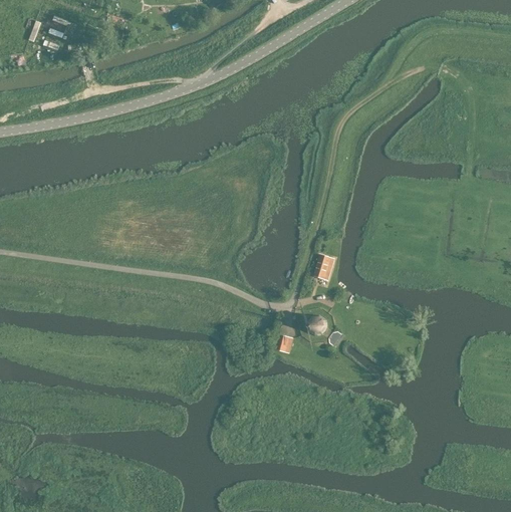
[(314,276),(328,281),(336,260),(321,255),(314,276)]
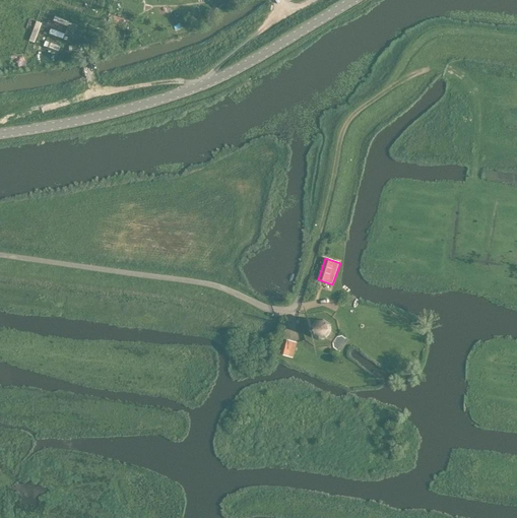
[(314,335),(321,340),(328,339),(333,333),(332,325),(326,320),(318,321),(313,328),(314,335)]
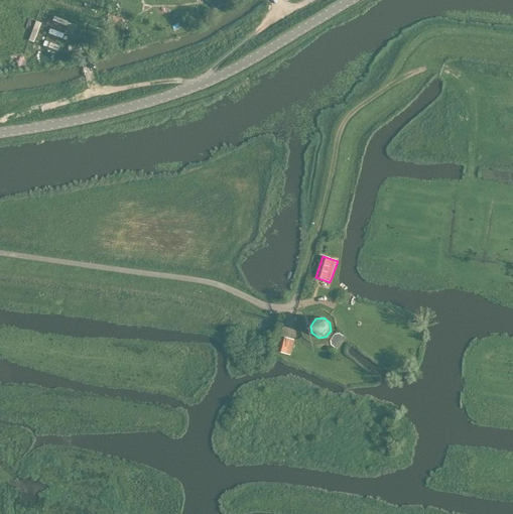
[(342,333),(338,335),(333,341),(334,345),(337,348),(346,336),(342,333)]
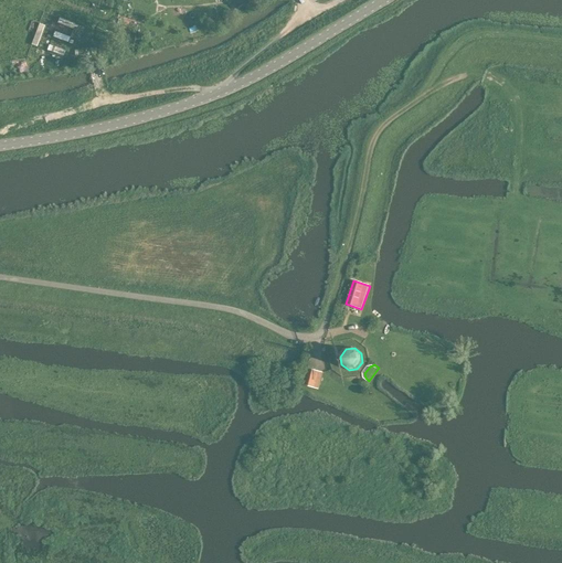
[(326,374),(324,373),(310,370),(306,386),(321,391),(326,374)]
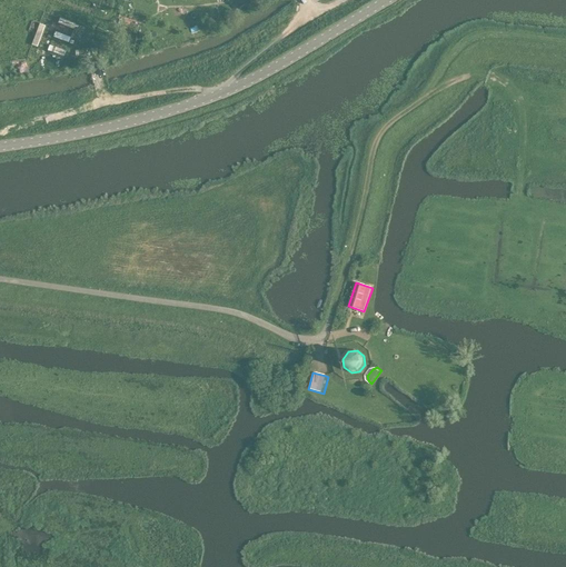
[(424,414),(411,407),(408,411),(420,419),(424,414)]
